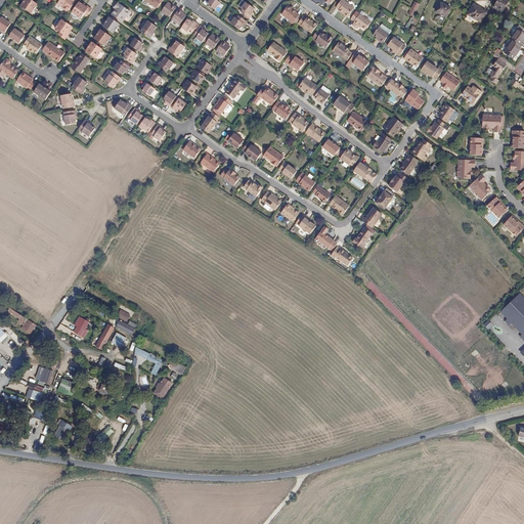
[(37,4),(36,3),(31,0),(25,0),(20,6),(31,13),(37,4)]
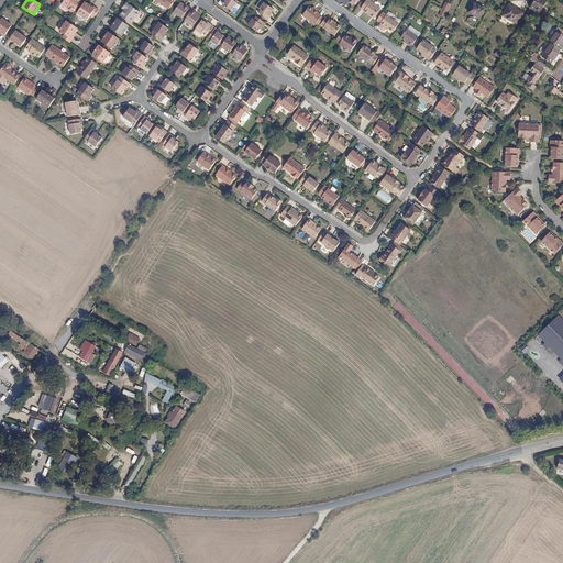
[(67,8),(74,12),(81,0),(64,0),(63,3),(68,7),(67,8)]
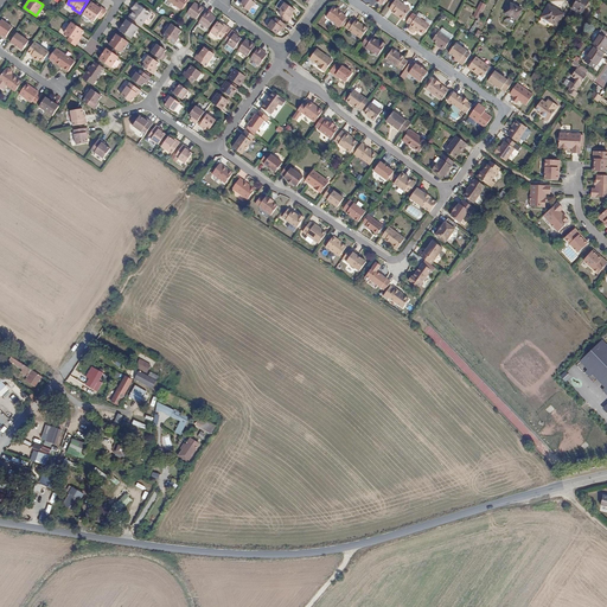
[(168,0),(181,10),(189,0),(168,0)]
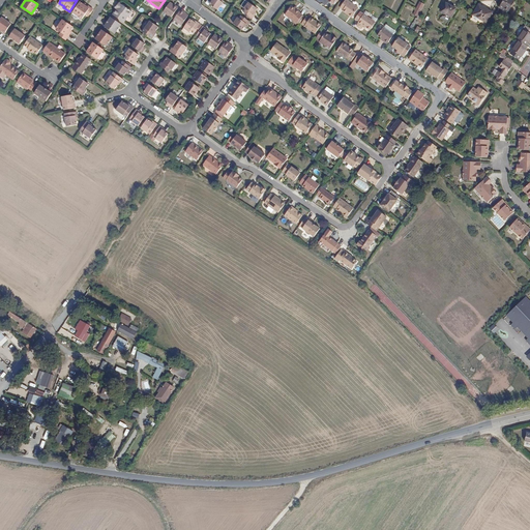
[(211,0),(210,2),(208,3),(217,10),(223,3),(218,0),(211,0)]
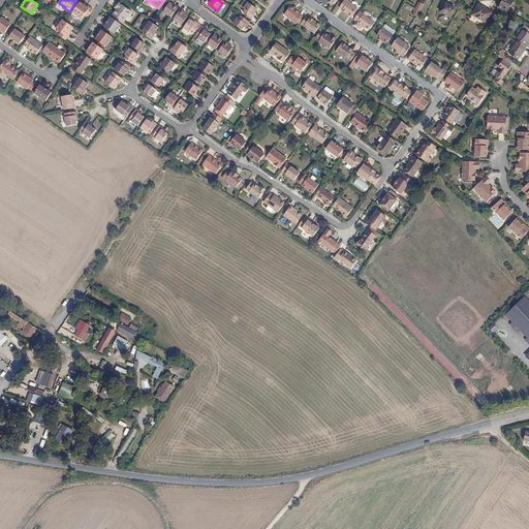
[(348,16),(349,13),(352,16),(358,8),(345,0),(344,0),(339,8),(342,9),(342,10),(348,16)]
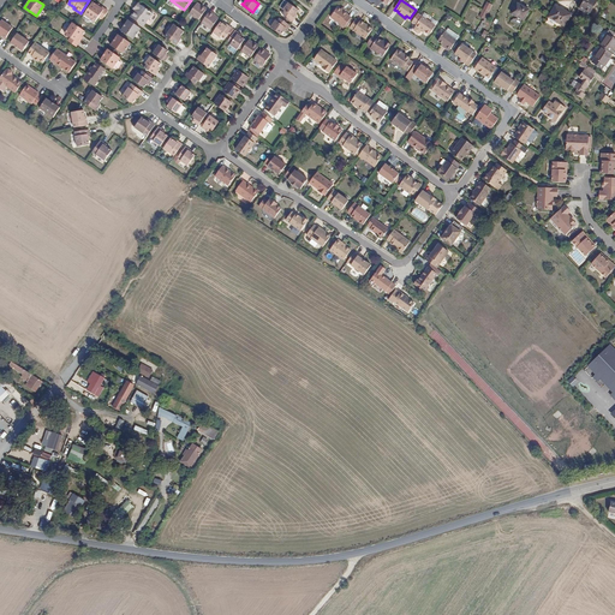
[(584,12),(585,10),(586,11),(592,0),(584,0),(579,9),(584,12)]
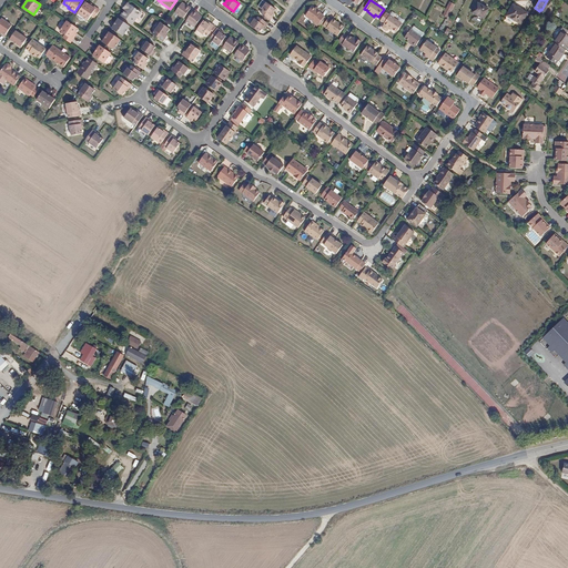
[(547,0),(541,10),(545,12),(551,0),(547,0)]
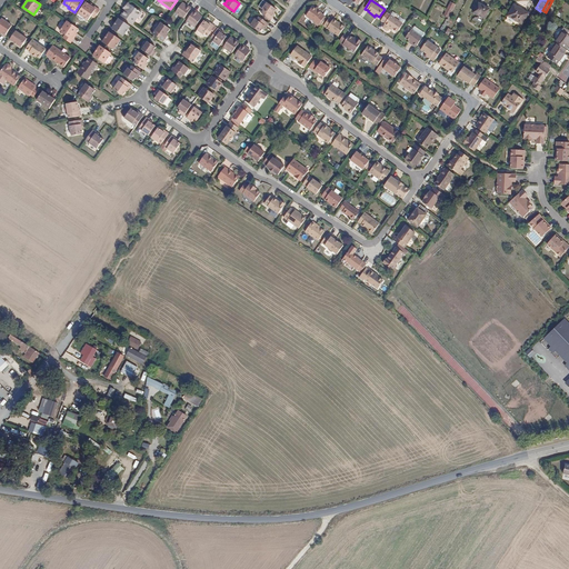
[(96,18),(101,10),(92,5),(92,6),(90,5),(86,2),(79,13),(89,20),(92,16),(96,18)]
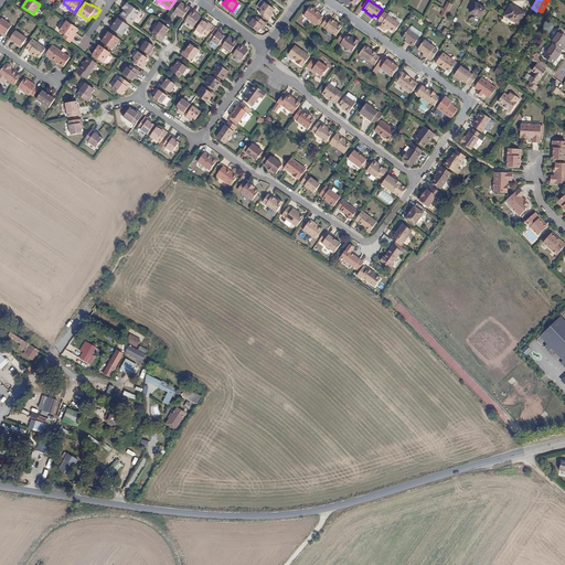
[(272,16),(269,14),(272,12),(274,9),(264,2),(259,9),(262,10),(258,12),(268,20),(272,16)]
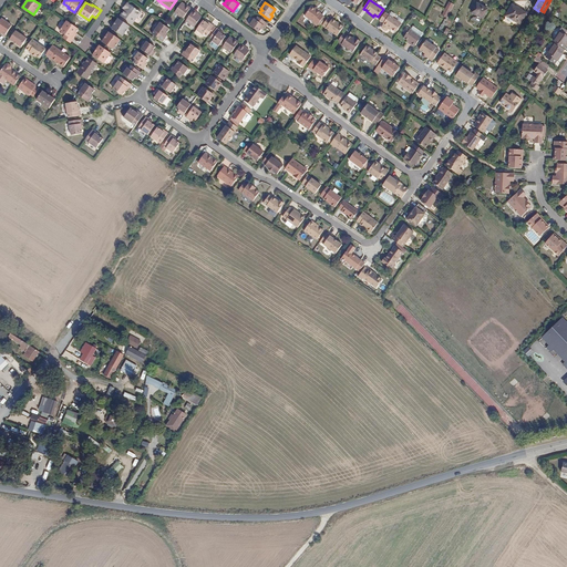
[(125,10),(124,10),(120,17),(131,23),(132,24),(136,19),(137,19),(141,13),(126,3),(124,7),(126,9),(125,10)]
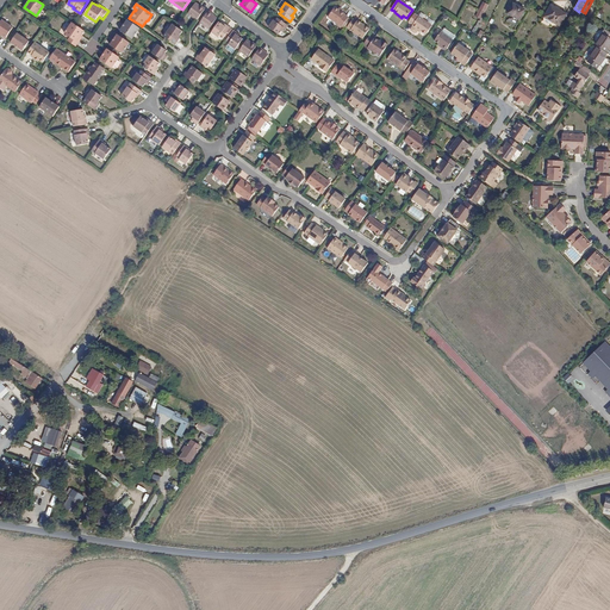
[(194,4),(187,13),(198,20),(205,10),(198,5),(194,4)]
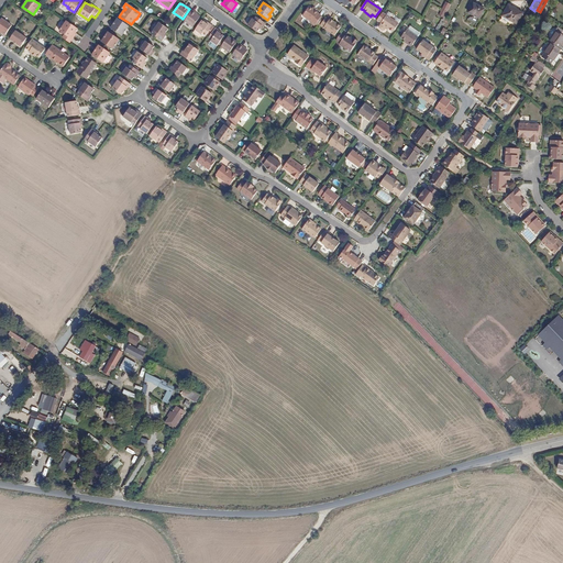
[(473,3),(468,12),(479,19),(484,9),(473,3)]
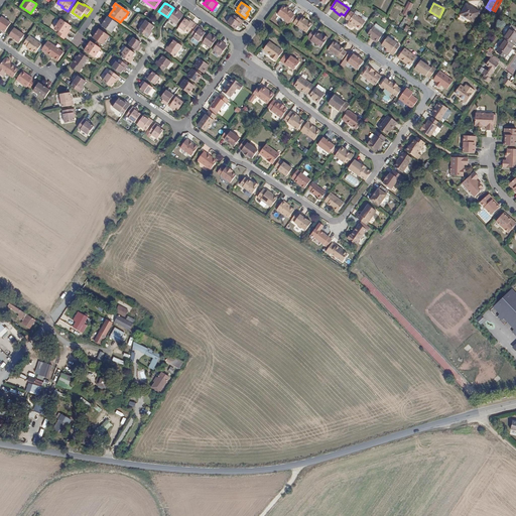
[(474,22),(480,12),(466,4),(460,14),(474,22)]
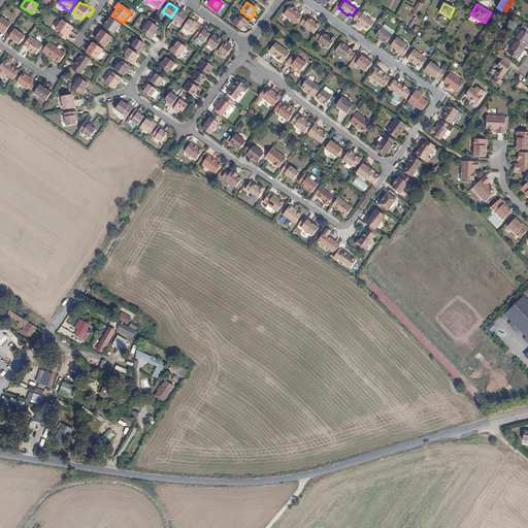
[(291,6),(285,14),(297,24),(303,17),(298,12),(299,12),(291,6)]
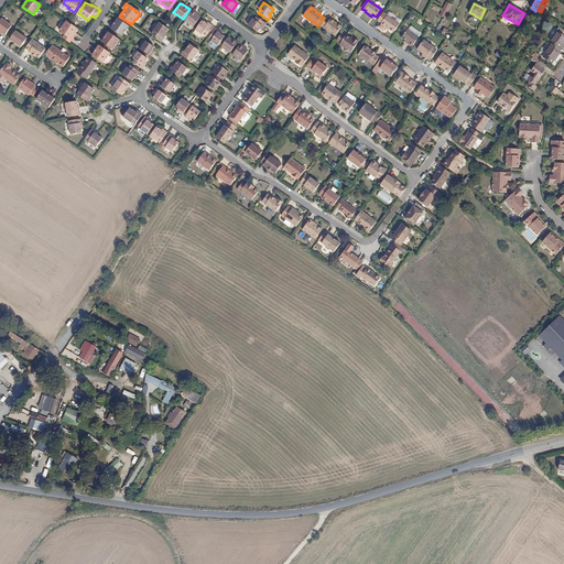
[(202,18),(197,15),(192,11),(185,21),(195,26),(202,18)]
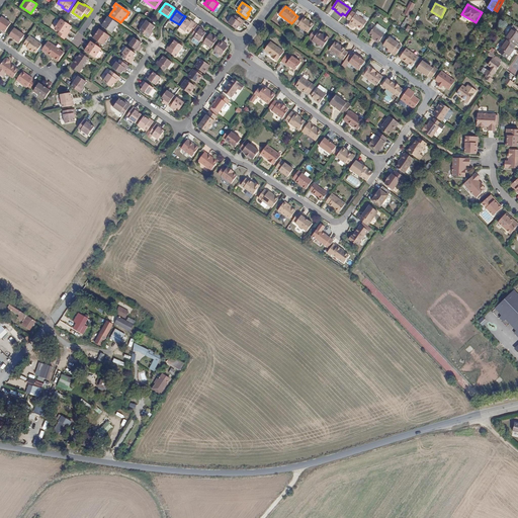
[(362,29),(367,21),(356,13),(352,10),(347,18),(351,20),(350,21),(351,21),(349,24),(349,25),(352,27),(354,27),(356,24),(362,29)]
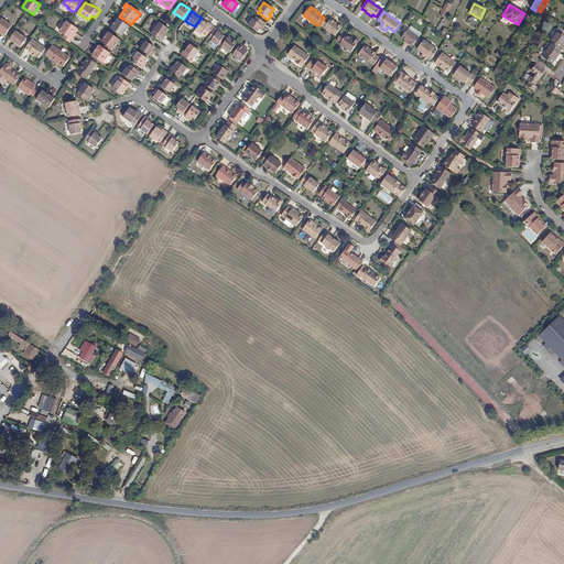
[(472,15),(467,20),(473,25),(477,21),(472,15)]
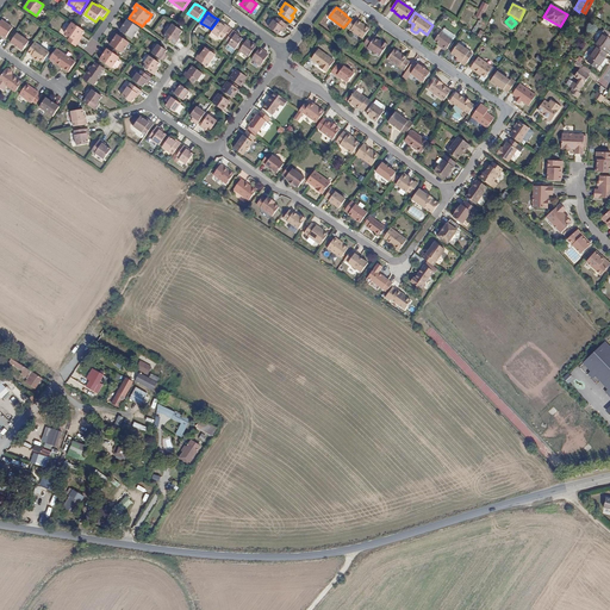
[(268,27),(278,35),(280,31),(282,29),(284,30),(287,25),(277,18),(274,20),(273,20),(268,27)]
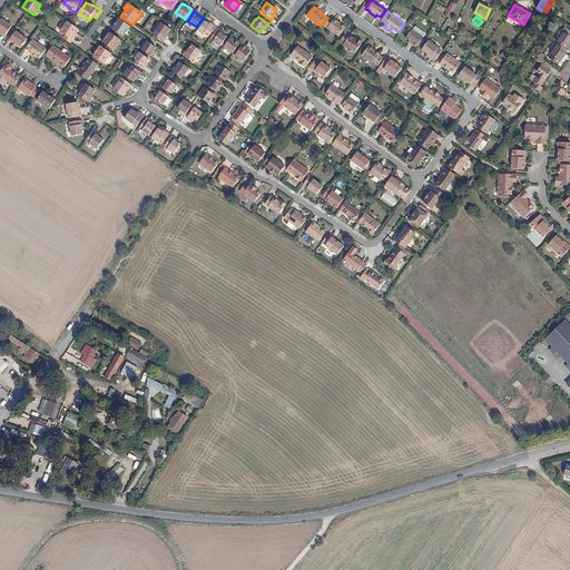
[(334,20),(331,18),(325,26),(340,36),(346,27),(341,23),(341,25),(338,22),(340,22),(334,19),(334,20)]
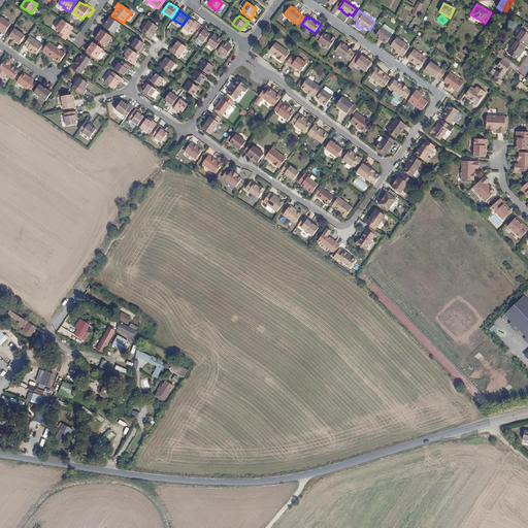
[(104,27),(114,34),(121,25),(110,18),(104,27)]
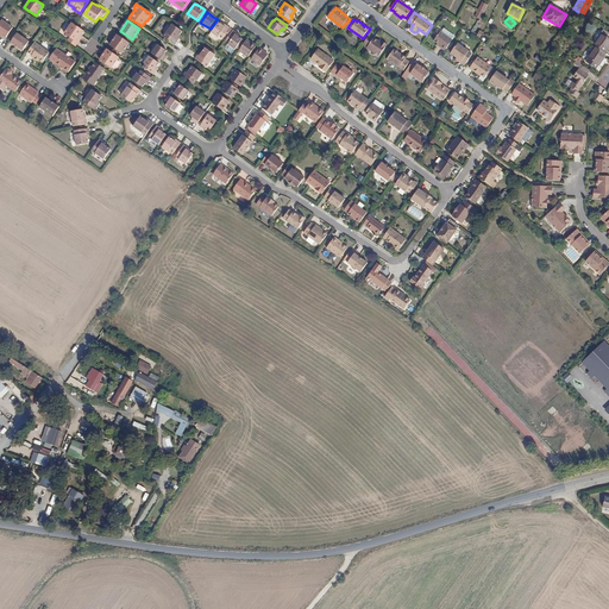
[(0,33),(2,36),(1,37),(6,39),(13,29),(1,22),(0,23),(0,33)]
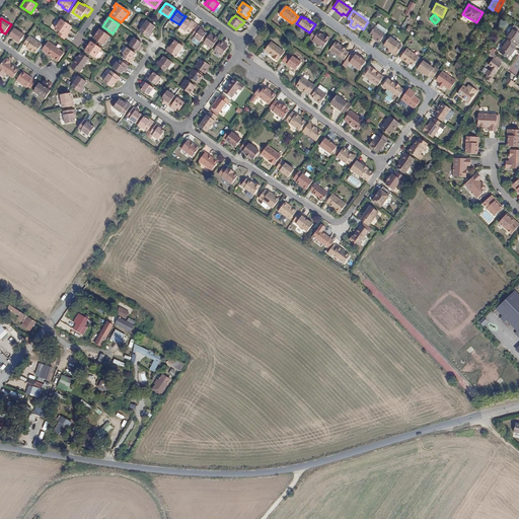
[(192,22),(190,21),(187,18),(179,27),(187,31),(188,30),(190,32),(197,23),(193,21),(192,22)]
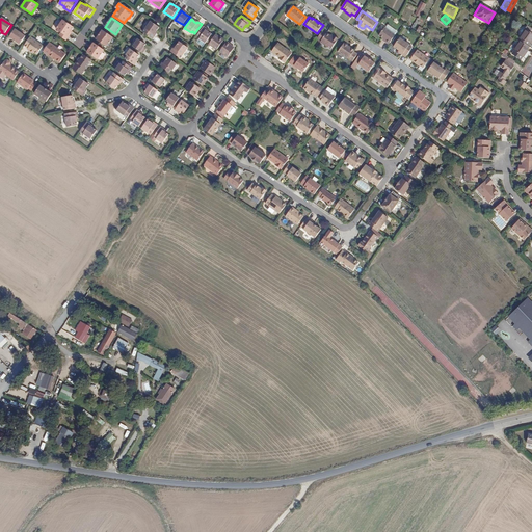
[(74,27),(63,20),(56,29),(61,32),(59,35),(67,41),(72,33),(70,32),(72,30),(74,27)]
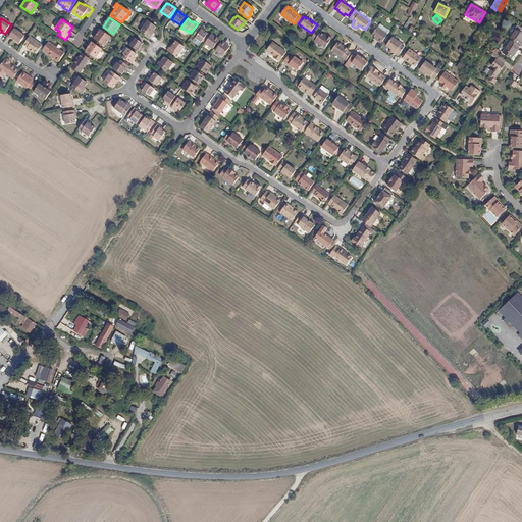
[(153,36),(151,35),(153,32),(156,28),(148,21),(141,32),(151,39),(153,36)]
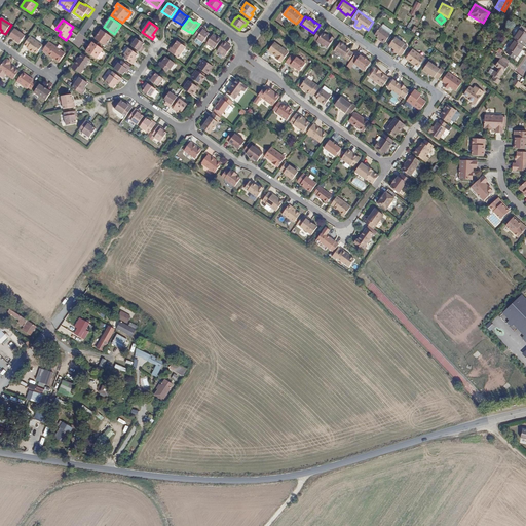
[(386,32),(388,29),(382,25),(380,28),(379,27),(374,35),(378,38),(380,40),(380,41),(383,43),(390,34),(386,32)]
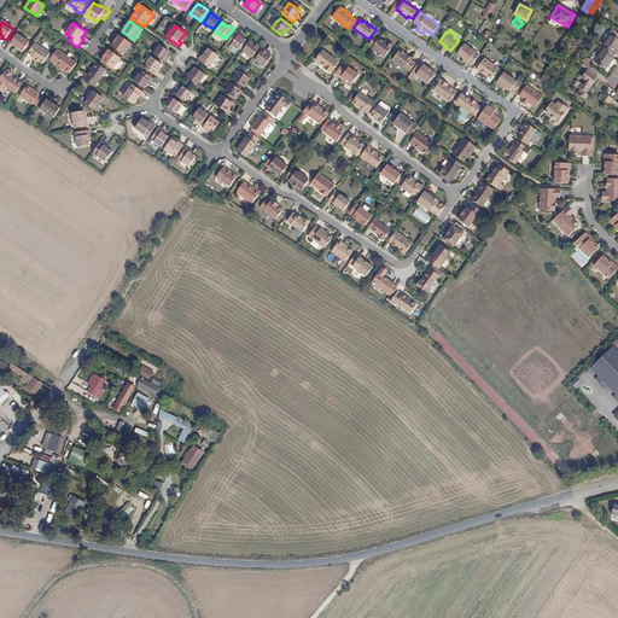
[(239,36),(240,34),(237,30),(228,41),(232,44),(231,46),(238,51),(245,40),(243,38),(239,36)]
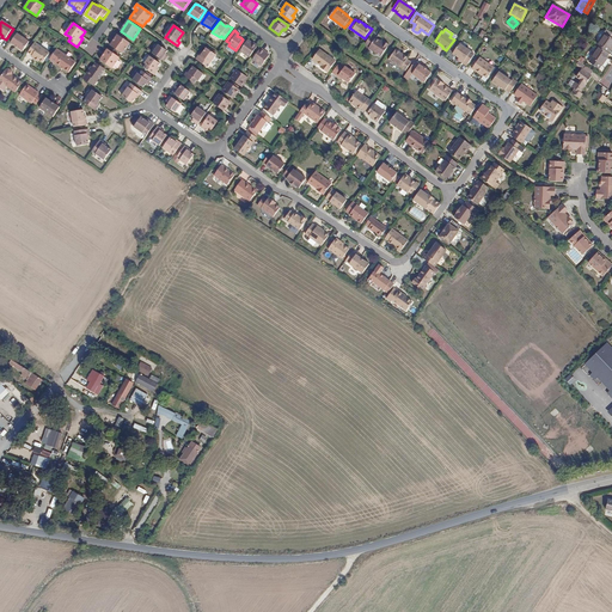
[(611,38),(605,34),(597,46),(598,46),(607,53),(610,49),(611,49),(611,47),(611,38)]
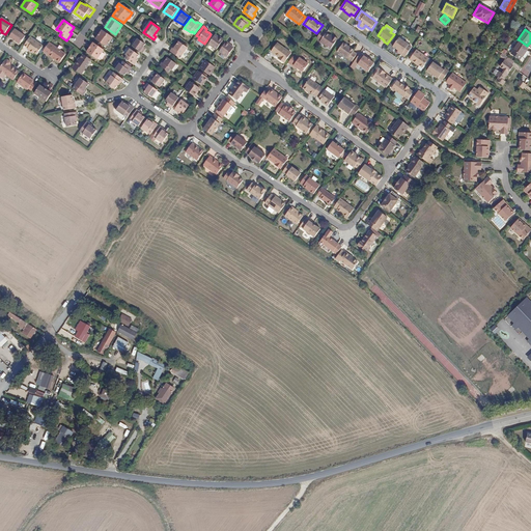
[(26,37),(16,30),(9,37),(20,45),(26,37)]
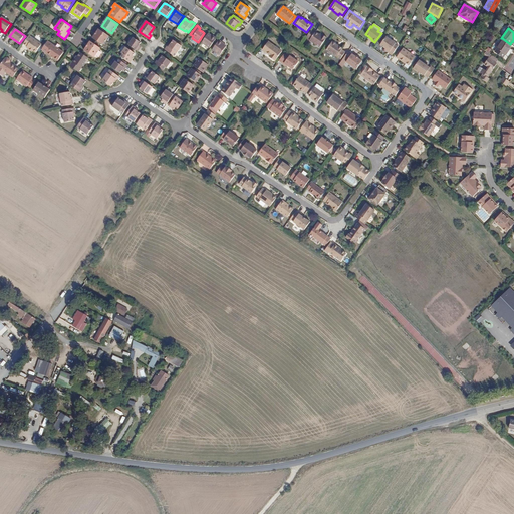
[(92,39),(102,45),(108,36),(98,29),(92,39)]
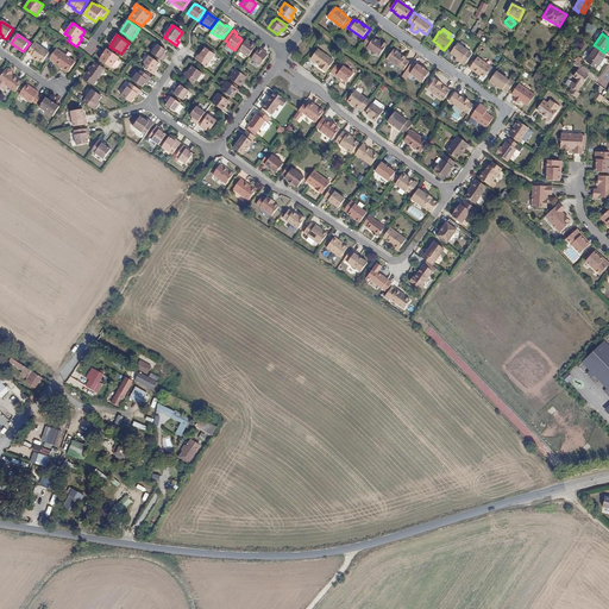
[(364,44),(368,46),(368,48),(380,56),(388,44),(383,41),(382,42),(375,37),(374,38),(370,36),(364,44)]
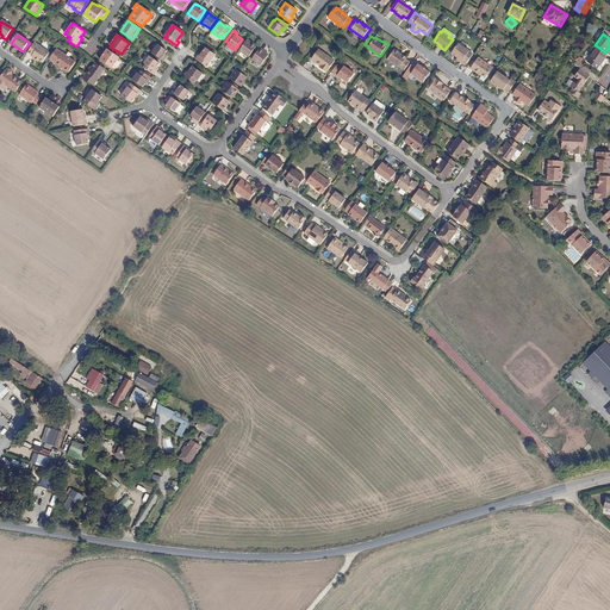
[(257,47),(250,42),(247,39),(240,49),(250,57),(257,47)]
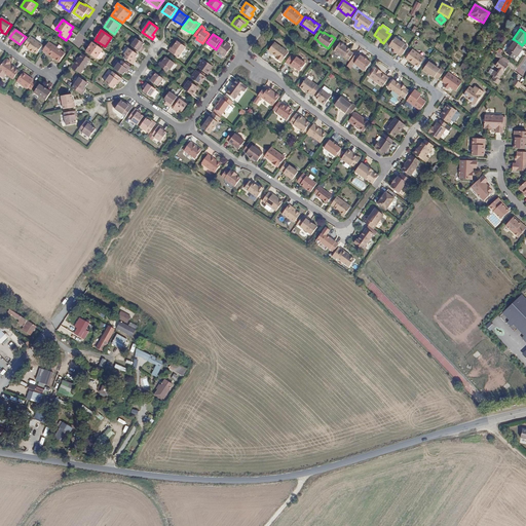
[(395,49),(399,52),(398,53),(402,55),(409,46),(396,37),(389,45),(395,49)]
